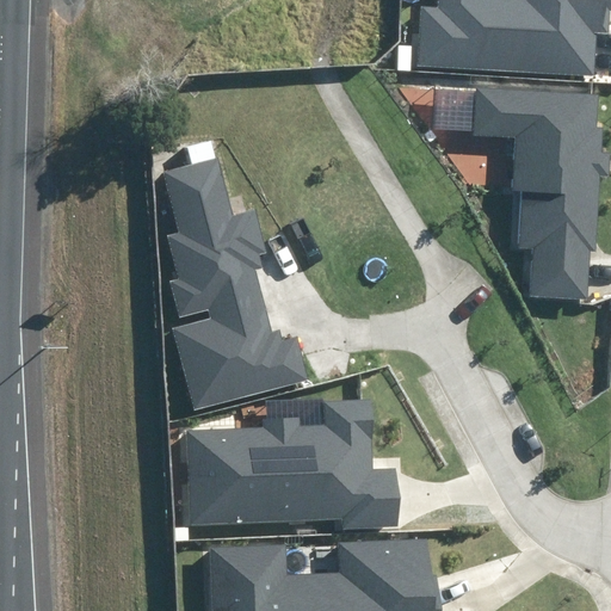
[(415,65),(593,76),(596,34),(608,35),(610,10),(610,8),(610,0),(438,0),(438,7),(419,6),(415,65)]
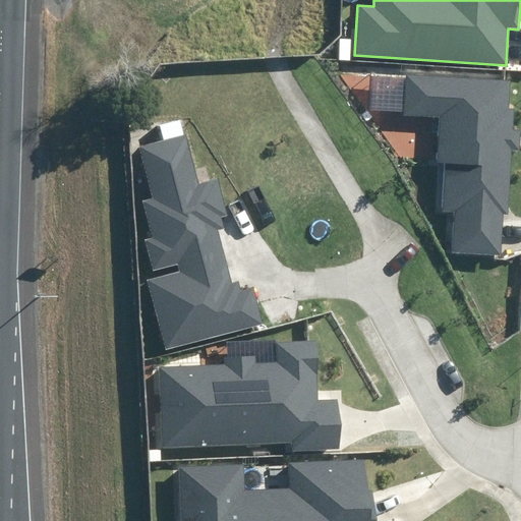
[(452,253),(501,255),(503,215),(509,215),(513,150),(520,150),(520,131),(513,130),(515,108),(510,108),(511,81),(407,75),(405,116),(440,118),(438,163),(445,164),(443,212),(454,213),(452,253)]
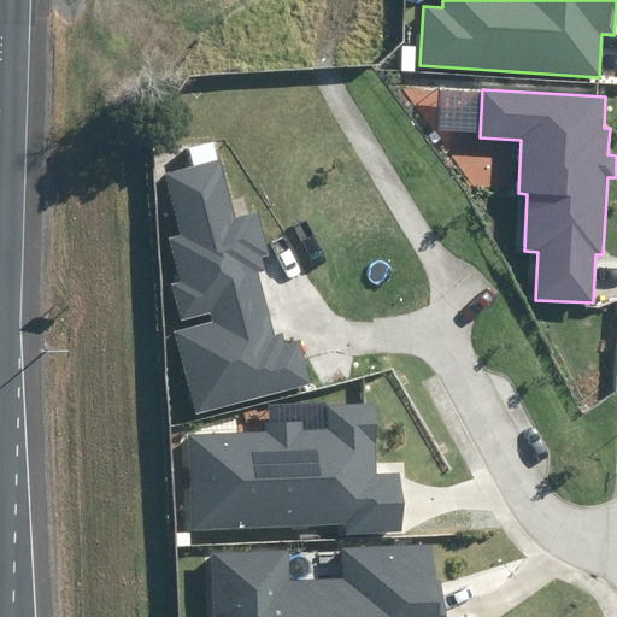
[(195,415),(312,385),(300,340),(283,344),(281,333),(274,335),(257,274),(265,271),(262,257),(270,256),(258,212),(236,217),(221,159),(165,174),(181,235),(169,238),(181,281),(171,283),(180,319),(210,312),(212,322),(174,331),(195,415)]
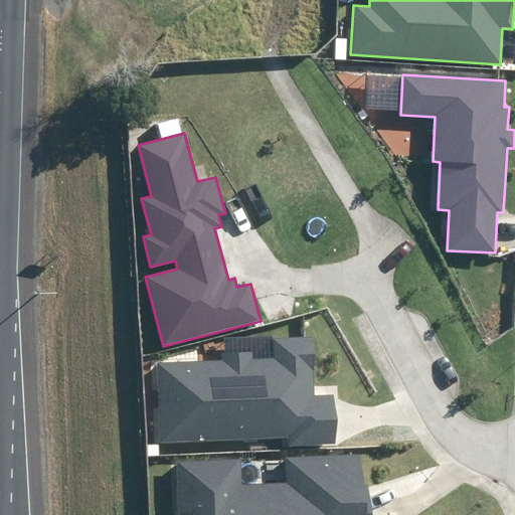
[(289,445),(335,443),(333,396),(315,396),(313,338),(275,339),(275,359),(253,359),(253,351),(221,352),(221,363),(158,364),(160,442),(289,438),(289,445)]
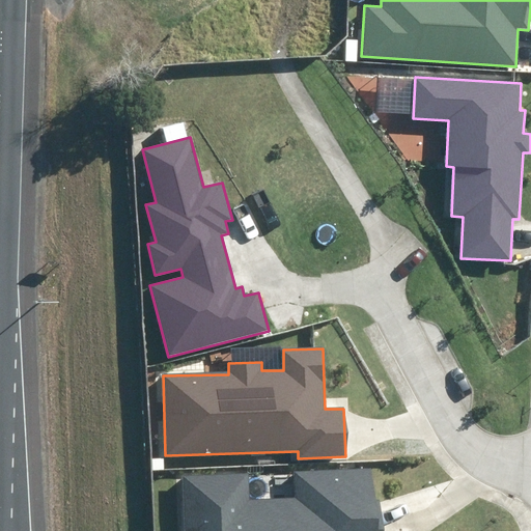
[(381,530),(380,498),(374,499),(372,468),(296,472),(297,497),(250,499),(249,474),(183,477),(185,530),(381,530)]
